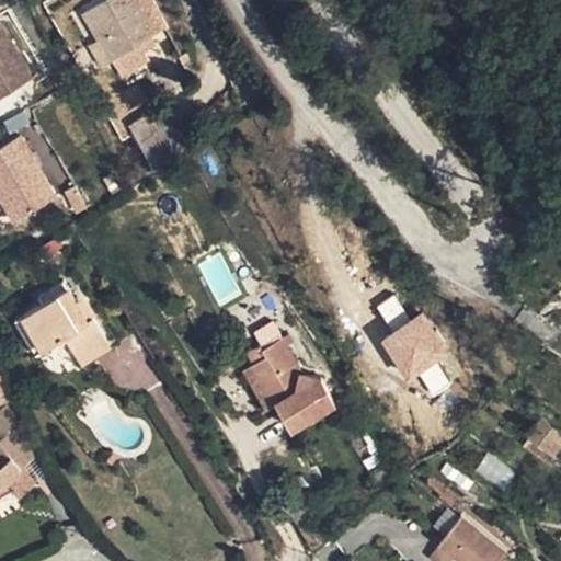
[(102,43),(127,31),(137,26),(147,22),(136,0),(80,0),(90,20),(102,43)]
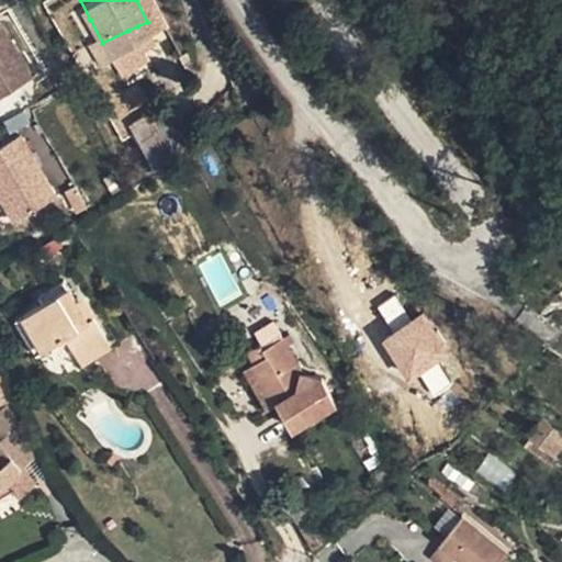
[(136,0),(147,22),(155,19),(146,0),(136,0)]
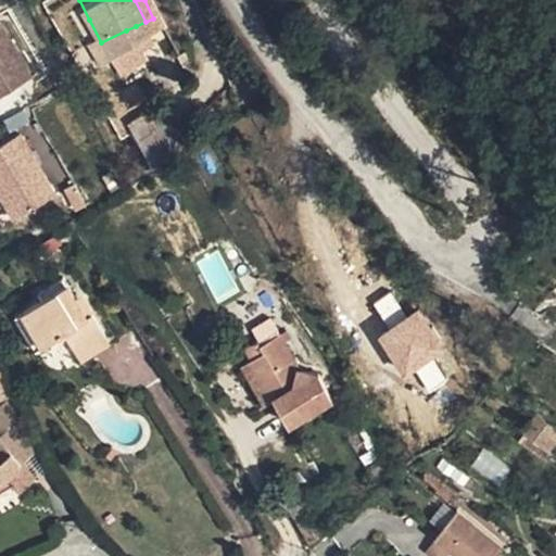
[(90,48),(101,42),(89,20),(79,25),(90,48)]
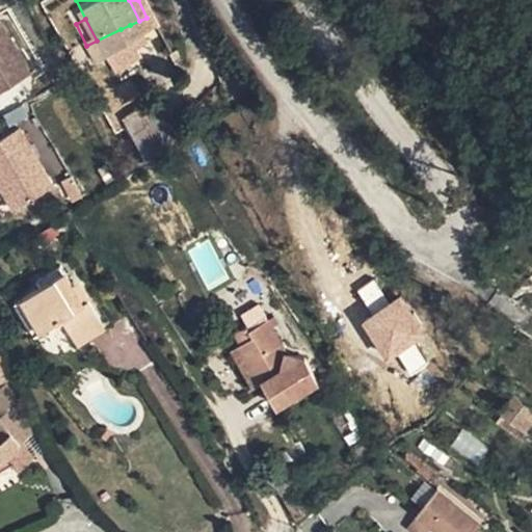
[(130,25),(121,29),(125,37),(135,33),(130,25)]
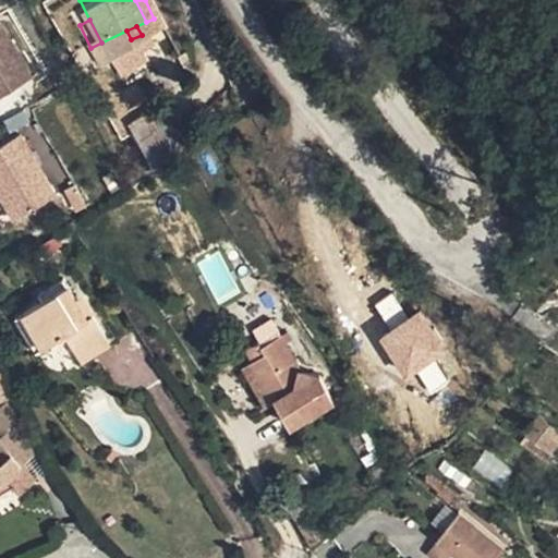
[(0,80),(8,93),(31,79),(0,27),(0,80)]
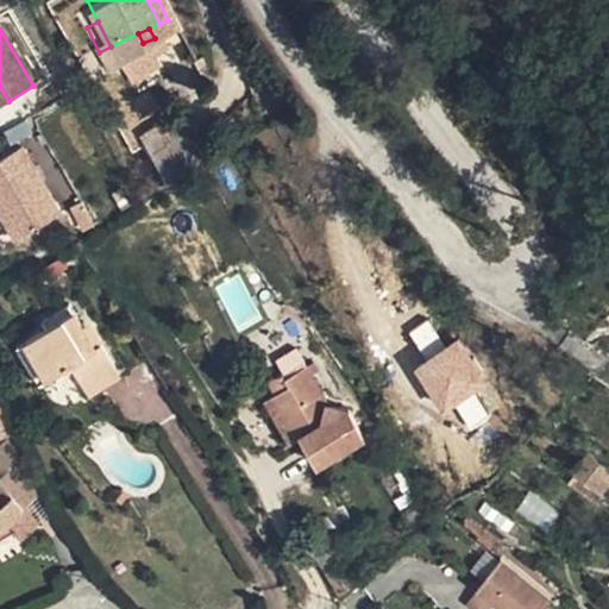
[(143,43),(138,33),(111,46),(118,64),(148,51),(143,43)]
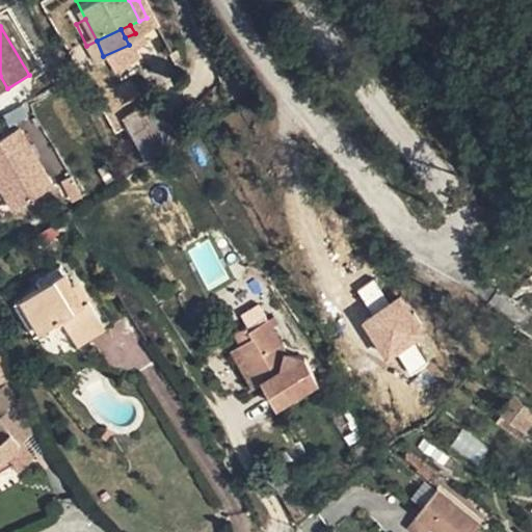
[(106,98),(136,140),(168,116),(173,112),(141,71),(106,98)]
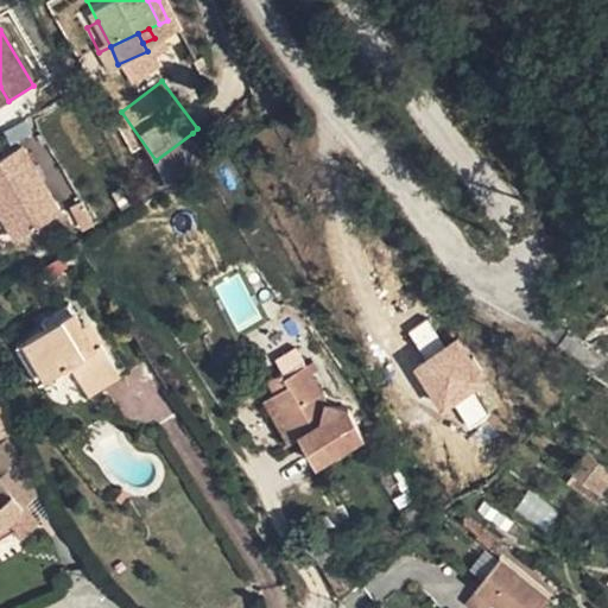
[(0,200),(2,198),(10,209),(1,215),(16,240),(61,211),(23,147),(0,159),(0,200)]
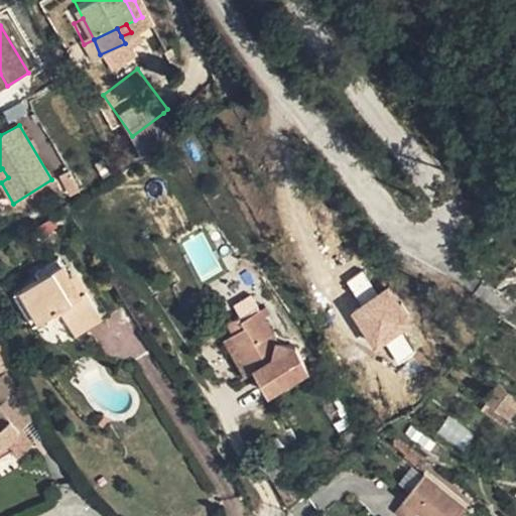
[(0,169),(0,180),(1,182),(8,177),(2,168),(0,169)]
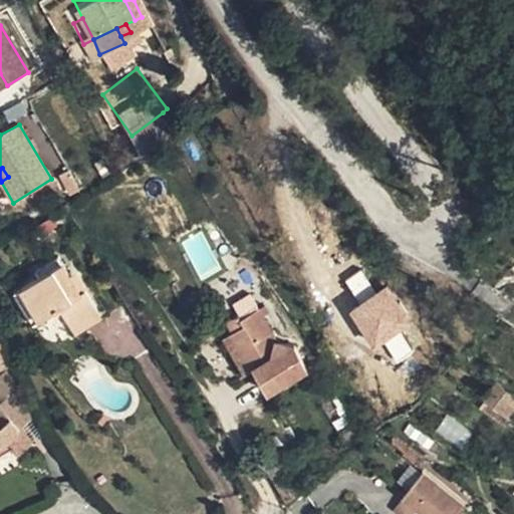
[(65,259),(49,268),(85,333),(102,324),(65,259)]
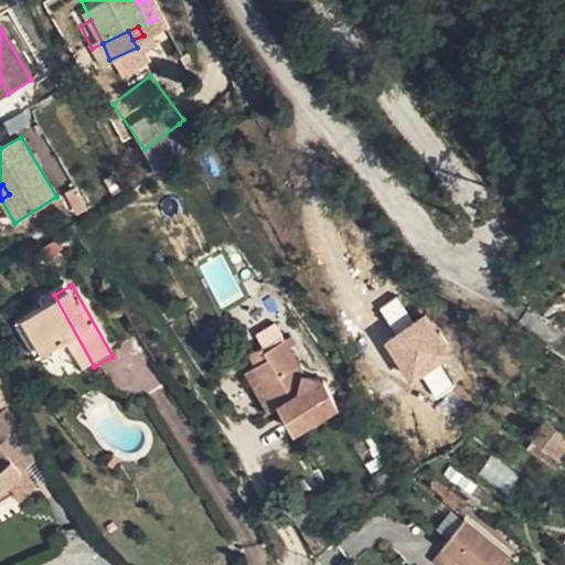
[(94,366),(54,295),(45,300),(48,306),(19,322),(39,359),(67,343),(83,373),(94,366)]
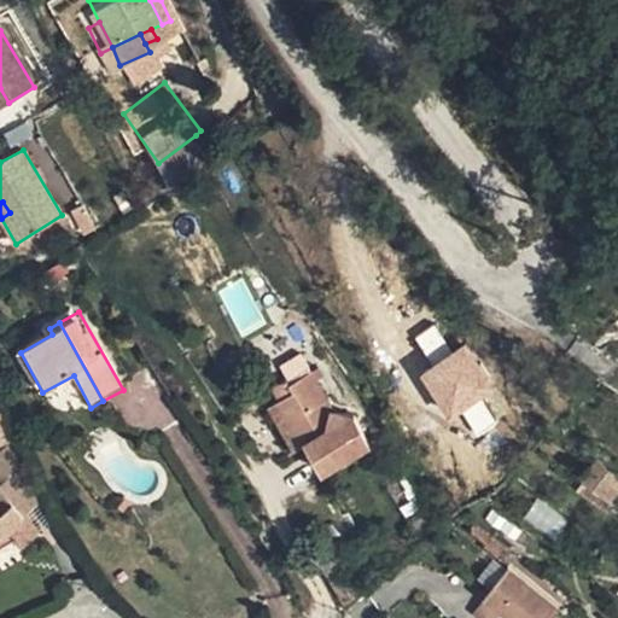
[(435,326),(417,338),(431,361),(449,350),(435,326)]
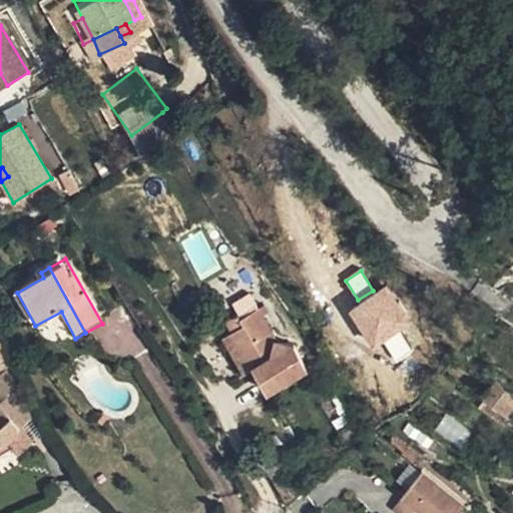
[(389,290),(352,314),(374,347),(410,323),(389,290)]
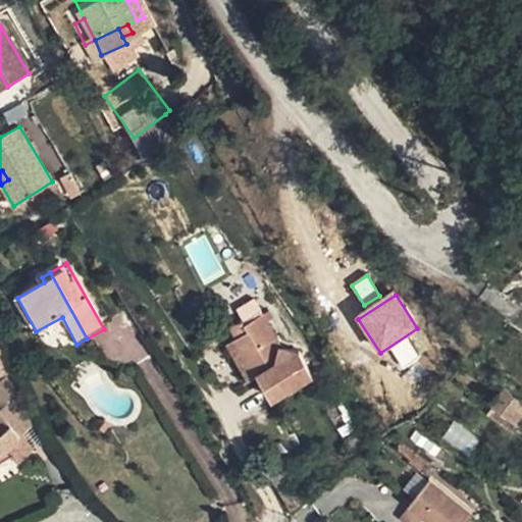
[(62,317),(36,331),(42,343),(54,336),(62,353),(76,345),(62,317)]
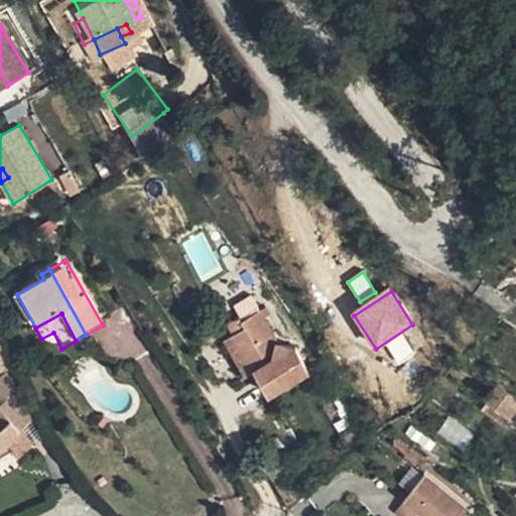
[(247,335),(234,343),(226,347),(247,384),(256,379),(269,401),(311,376),(297,353),(277,350),(259,318),(243,328),(247,335)]
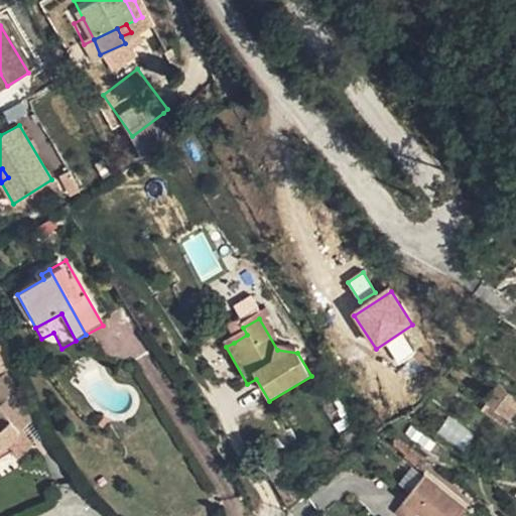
[(226,330),(234,343),(247,335),(243,328),(239,321),(226,330)]
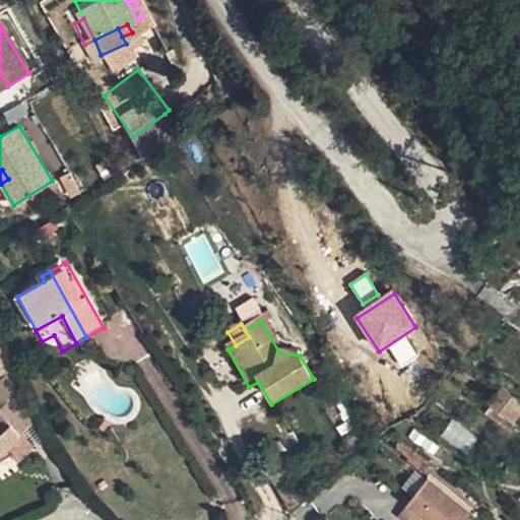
[(513,396),(519,386),(519,382),(498,366),(488,379),(513,396)]
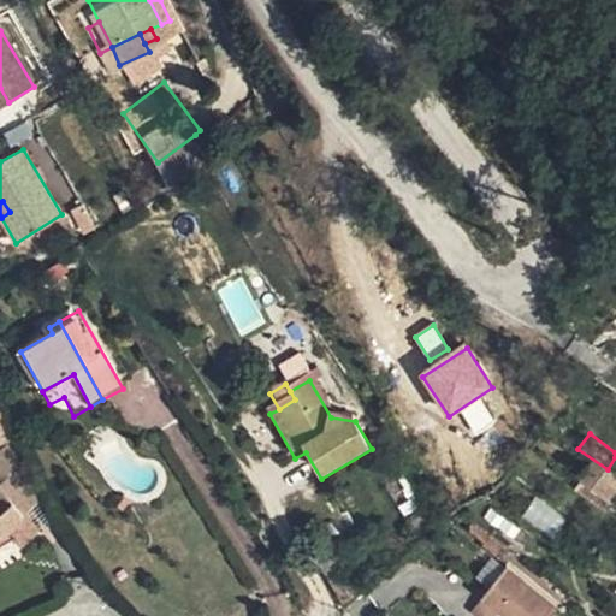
[(0,534),(6,531),(22,546),(41,529),(24,513),(47,491),(16,439),(0,452),(0,534)]
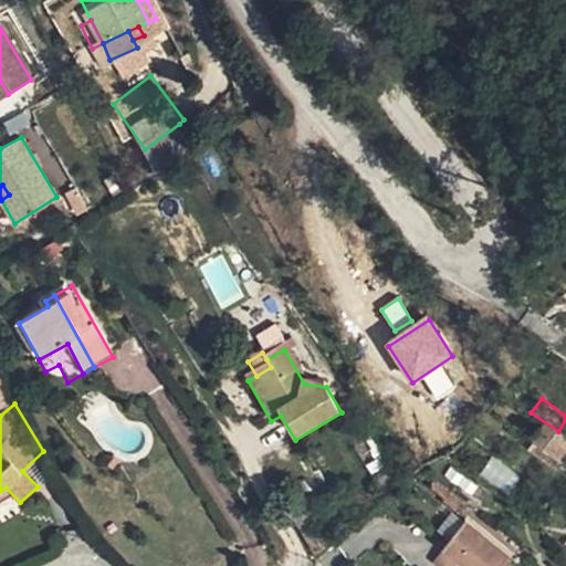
[(22,471),(38,486),(55,470),(43,451),(22,471)]
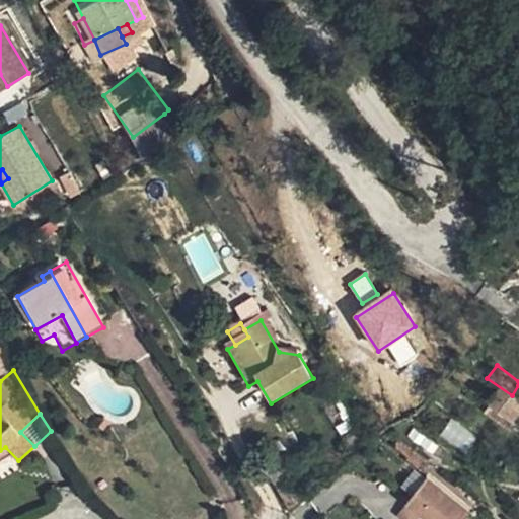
[(428,478),(408,504),(410,505),(400,517),(402,518),(420,518),(423,515),(428,518),(466,518),(472,513),(428,478)]
